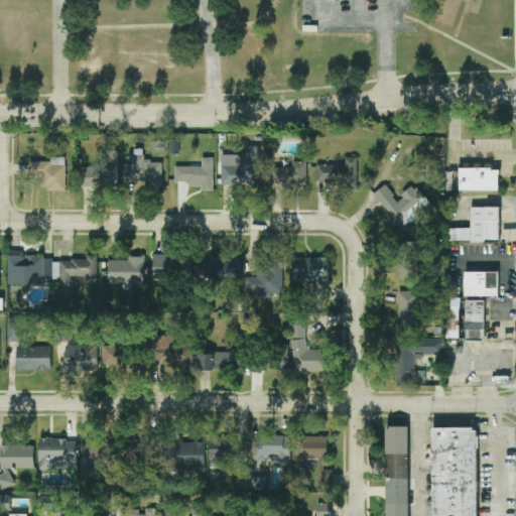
[(259,146),(247,146),(247,154),(222,155),(223,186),(260,185),(259,146)]
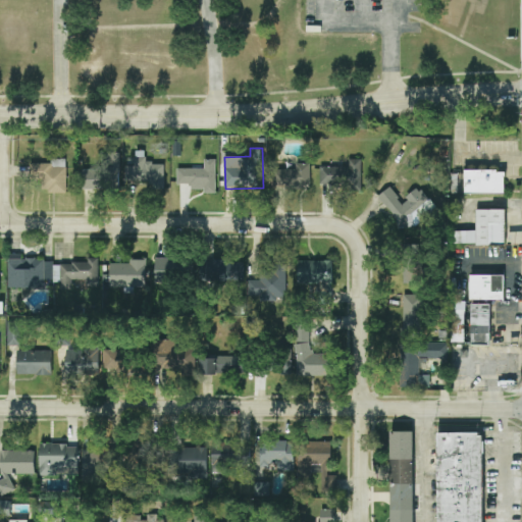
[(164,188),(164,164),(145,163),(145,152),(135,151),(135,166),(126,166),(126,187),(164,188)]
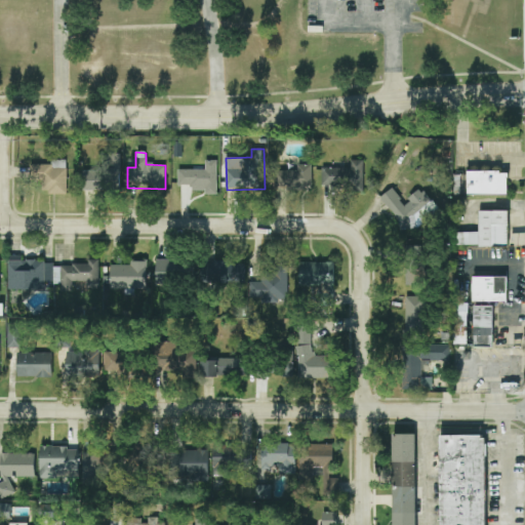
[(83,169),(82,191),(120,192),(121,154),(110,154),(110,169),(83,169)]
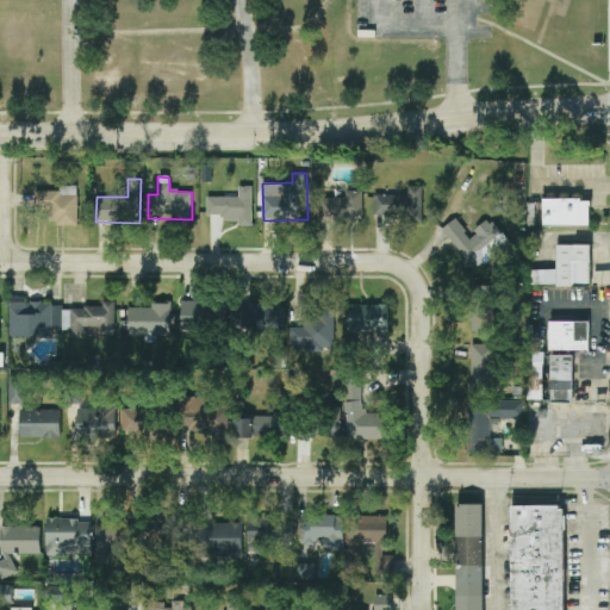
[(78,225),(78,186),(61,186),(61,192),(36,191),(36,209),(49,209),(49,225),(78,225)]
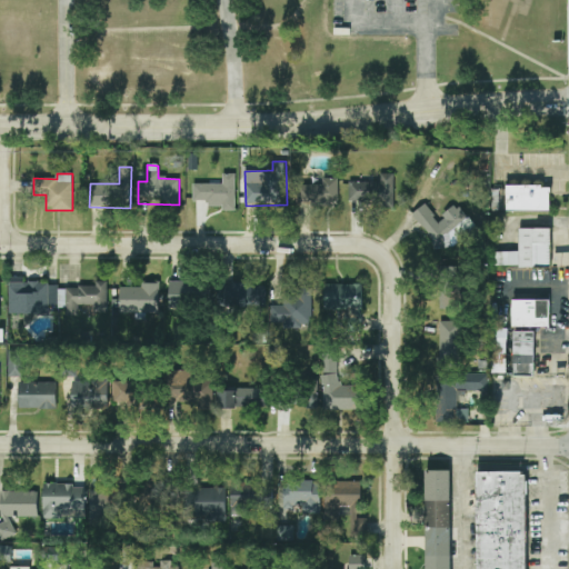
[(236,175),(223,175),(223,185),(193,183),(193,200),(209,200),(208,208),(236,208),(236,175)]
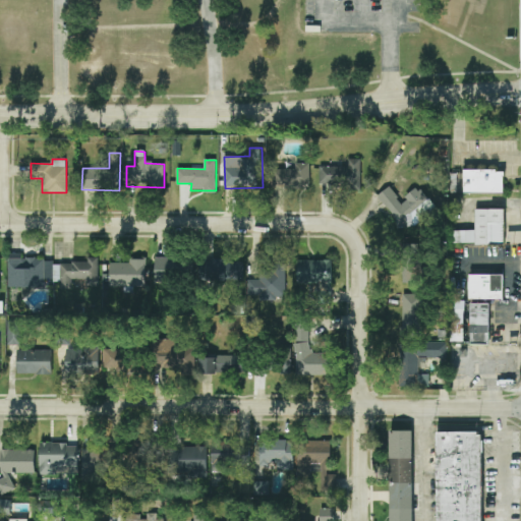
[(361,160),(349,160),(348,167),(320,166),(320,186),(360,186),(361,160)]
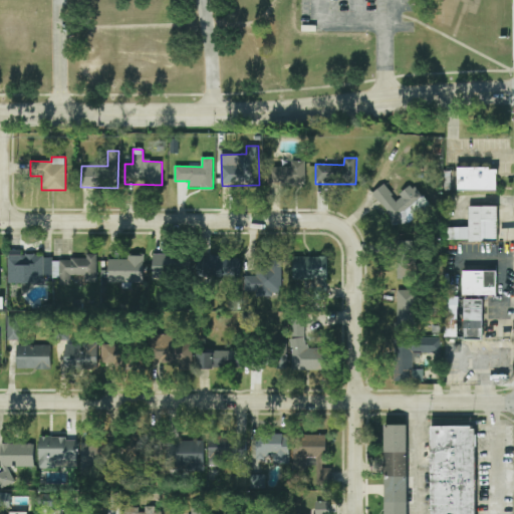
[(305,161),(291,162),(291,167),(274,167),(275,185),(306,184),(305,161)]
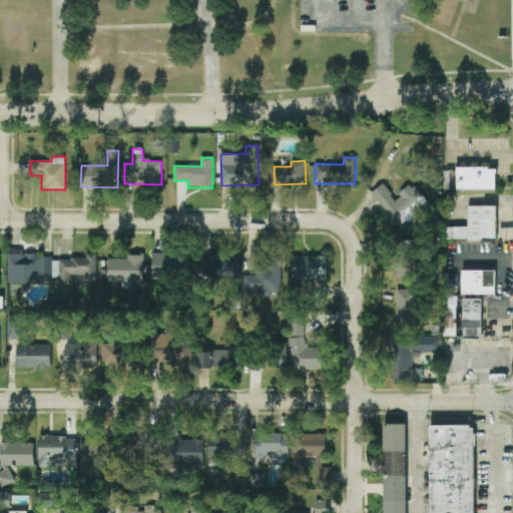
[(456,168),(457,191),(497,190),(496,167),(456,168)]
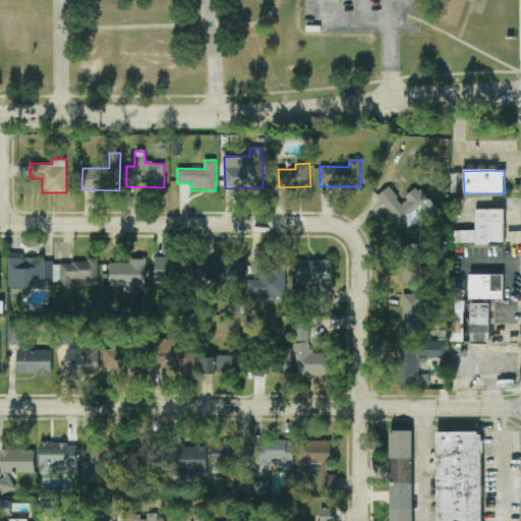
[(405,232),(437,208),(420,187),(401,201),(389,187),(378,195),(405,232)]
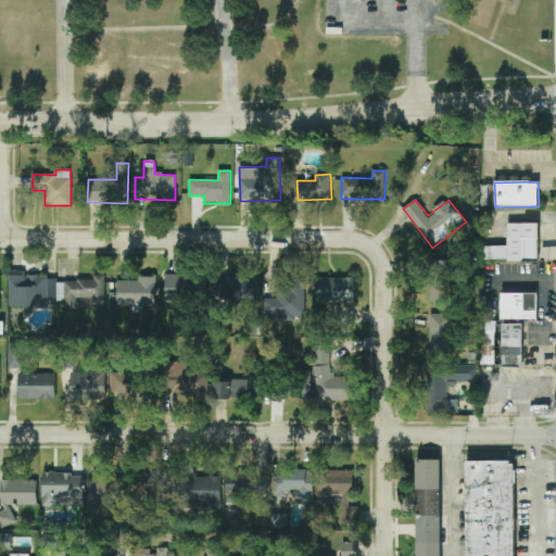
[(540,224),(507,223),(507,247),(484,245),(484,260),(539,261),(540,224)]
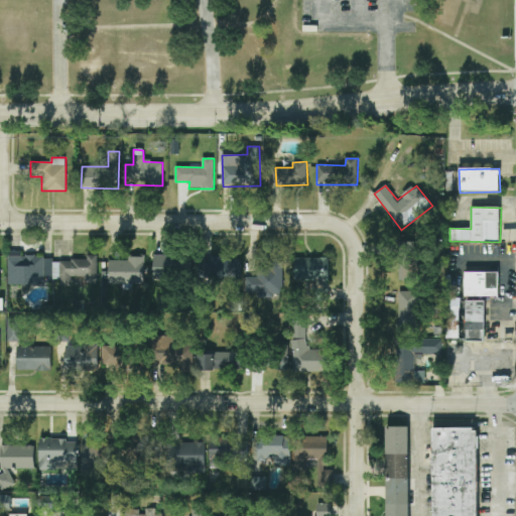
[(398,279),(416,280),(418,242),(399,242),(398,279)]
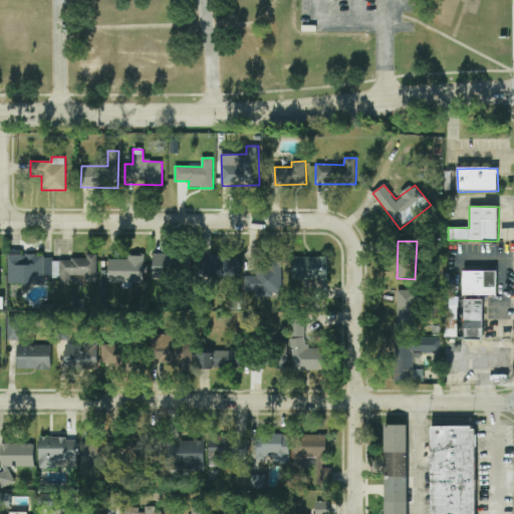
[(44,283),(44,275),(52,275),(52,256),(23,256),(23,250),(8,251),(8,283),(44,283)]
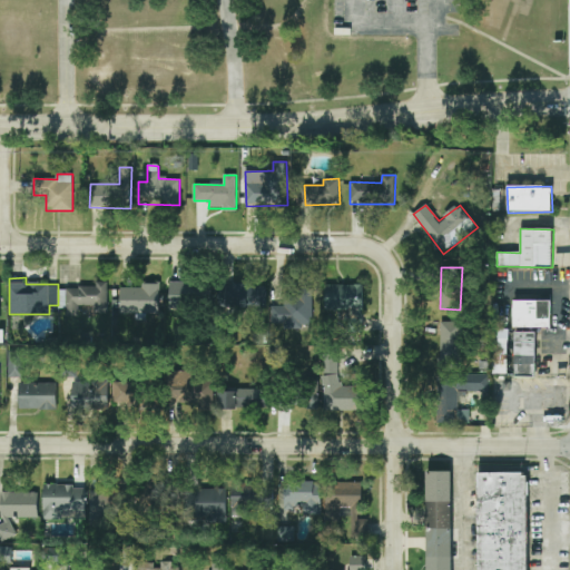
[(108,282),(97,282),(96,288),(59,287),(59,313),(79,313),(79,305),(95,305),(95,313),(107,313),(108,282)]
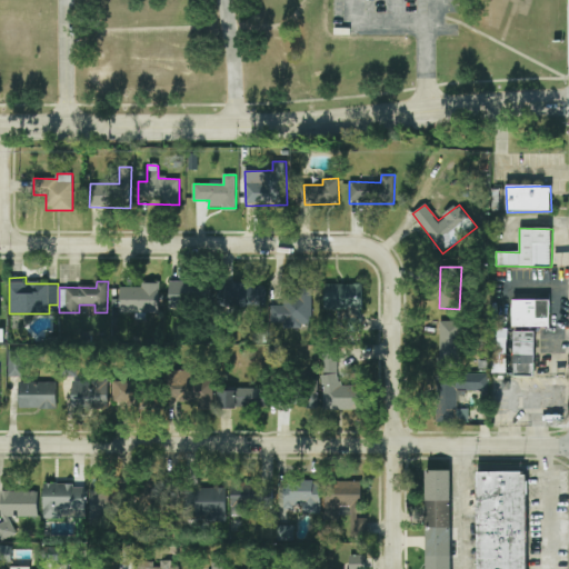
[(170,310),(198,310),(198,281),(170,281),(170,310)]
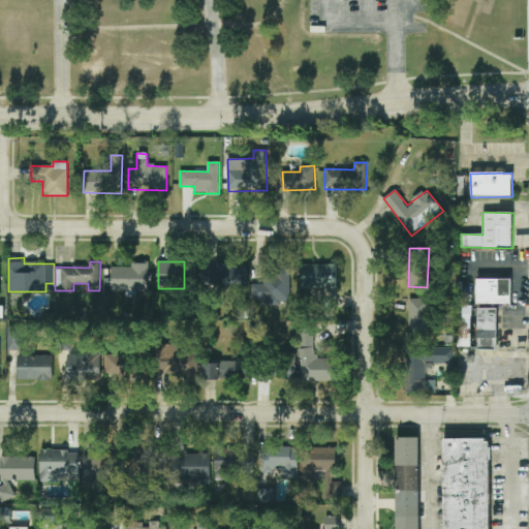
[(112,290),(148,291),(149,263),(131,262),(131,268),(113,267),(112,290)]
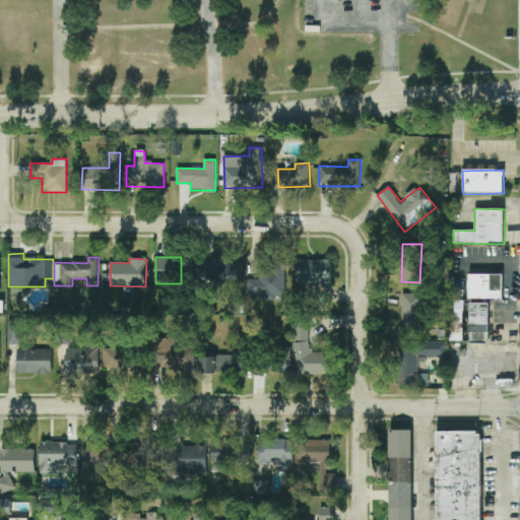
[(232,258),(198,259),(199,279),(233,278),(232,258)]
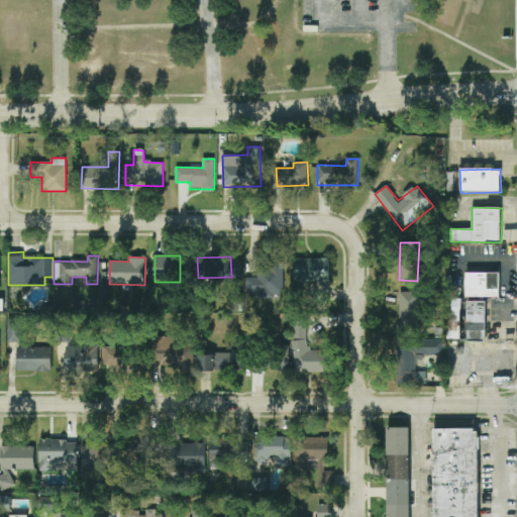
[(329,259),(296,257),(295,282),(329,283),(329,259)]
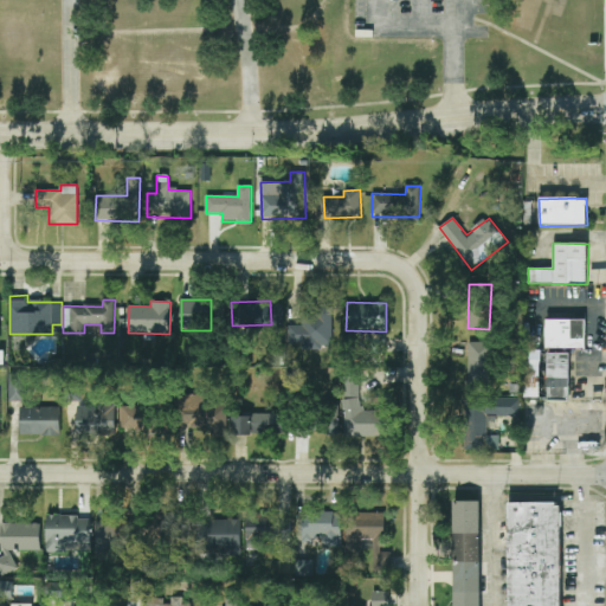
[(289,345),(302,343),(302,350),(333,349),(331,307),(314,308),(314,317),(303,318),(303,324),(288,326),(289,345)]
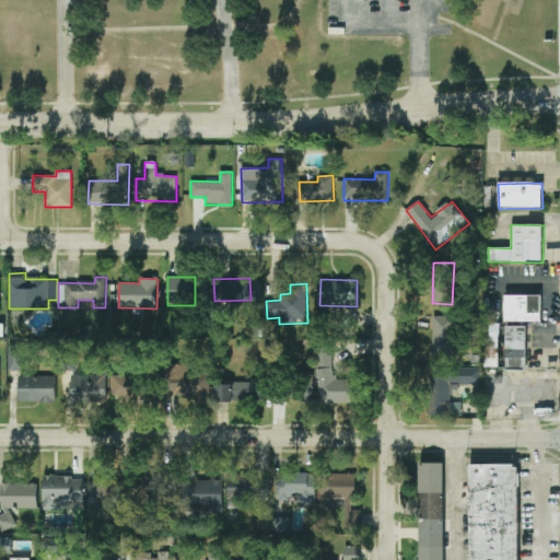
[(541,295),(504,295),(504,322),(541,322),(541,295)]
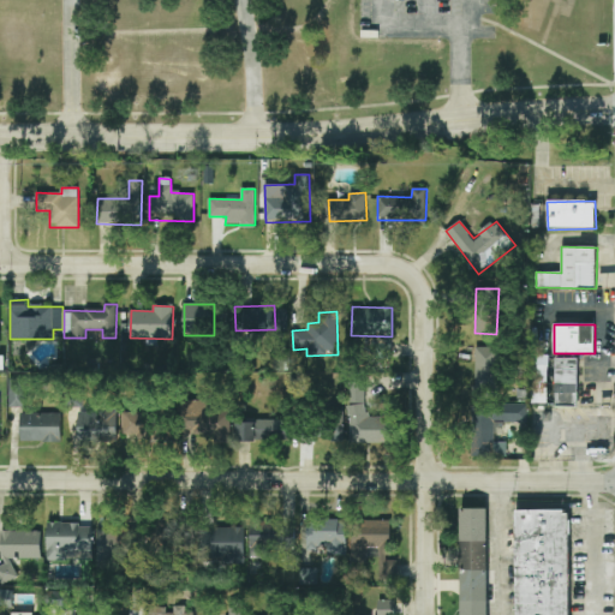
[(475,384),(499,384),(499,347),(476,347),(475,384)]
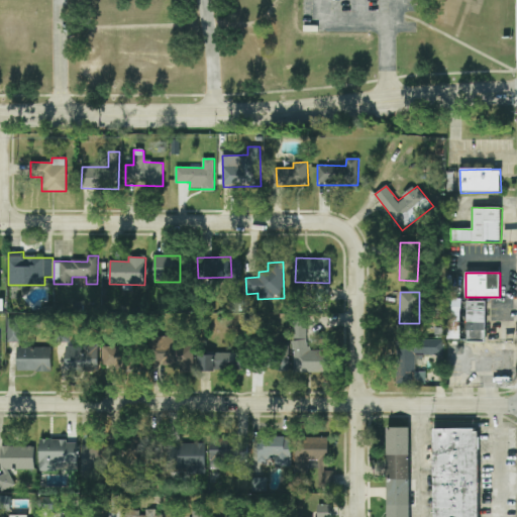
[(448,339),(460,339),(460,299),(448,299),(448,339)]
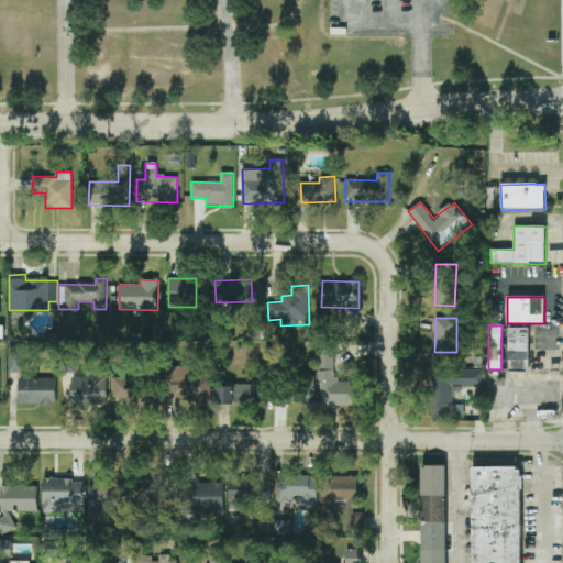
[(530,328),(509,328),(508,372),(529,373),(530,328)]
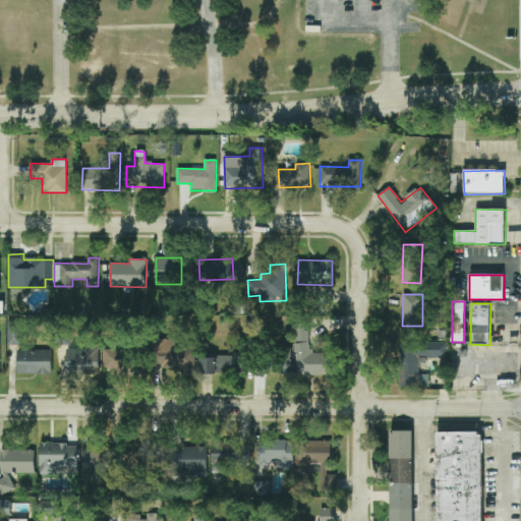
[(22,345),(22,321),(8,321),(8,345),(22,345)]
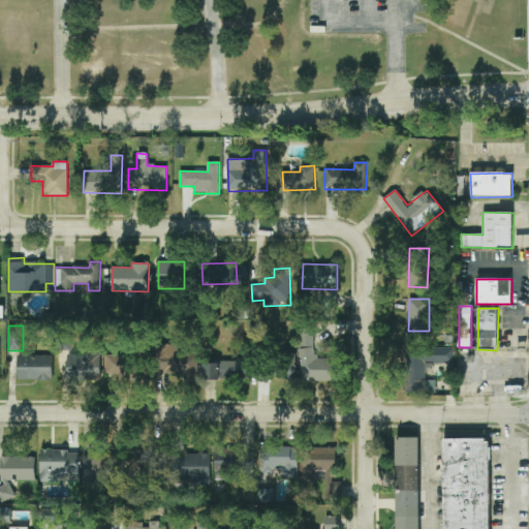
[(338,381),(338,355),(330,355),(330,359),(314,359),(315,325),(300,325),(300,380),(338,381)]
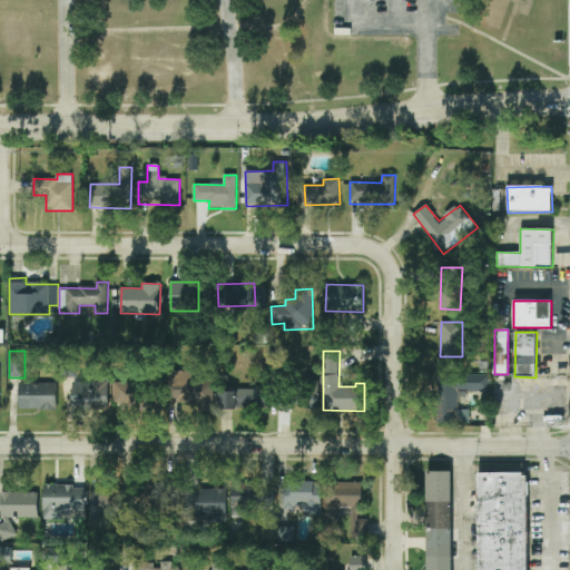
[(208,383),(192,382),(193,372),(175,371),(174,402),(208,403),(208,383)]
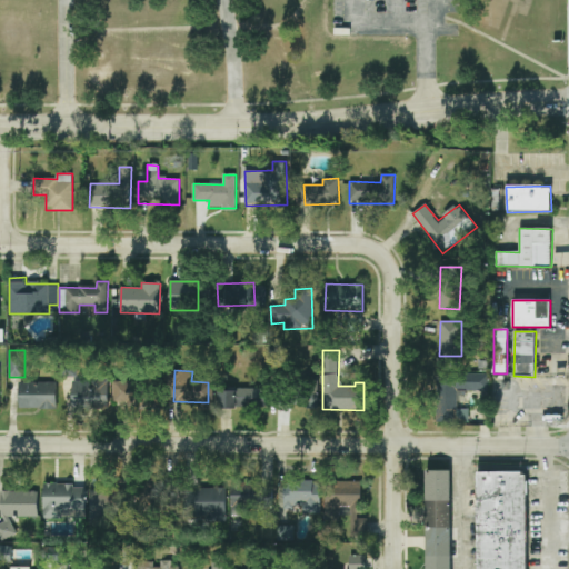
[(438,422),(469,421),(469,409),(459,409),(459,391),(489,391),(489,373),(437,375),(438,422)]
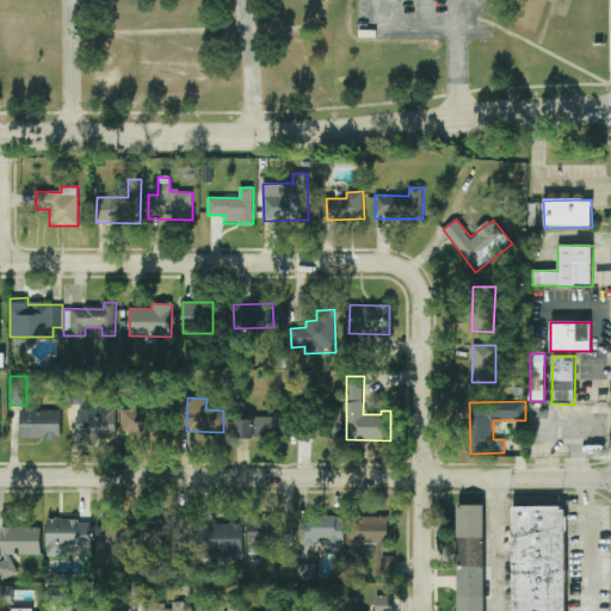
[(78,439),(117,439),(117,408),(78,409),(78,439)]
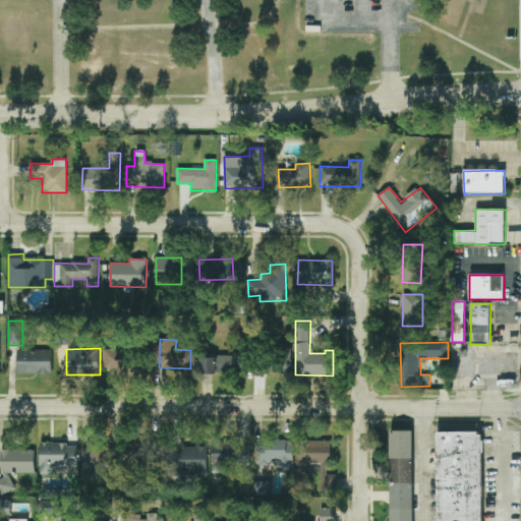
[(52,350),(18,350),(18,373),(52,374),(52,350)]
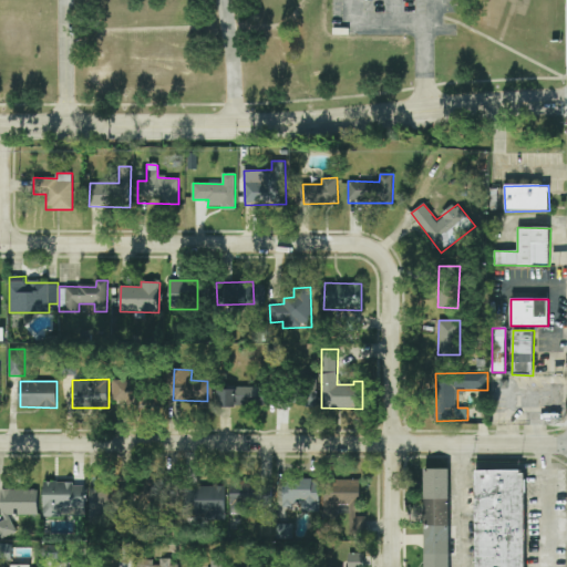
[(264,387),(238,388),(239,406),(265,405),(264,387)]
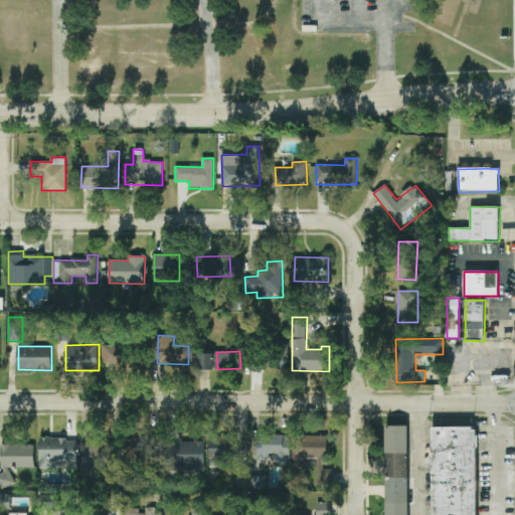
[(215,353),(198,353),(198,369),(214,370),(215,353)]
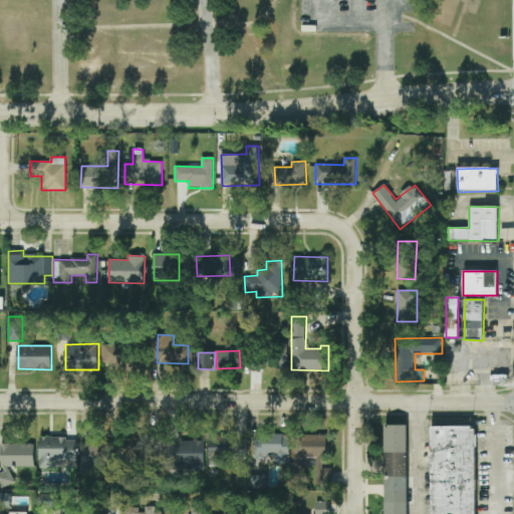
[(287,369),(287,352),(266,352),(266,368),(287,369)]
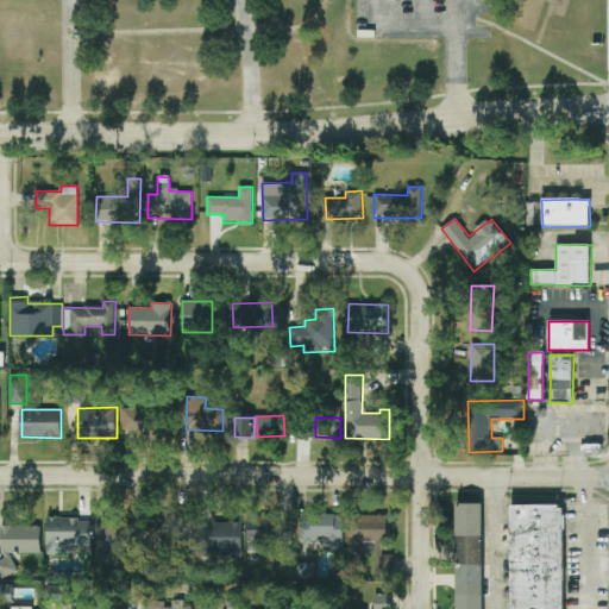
[(457,608),(457,504),(482,506),(482,608),(457,608)]
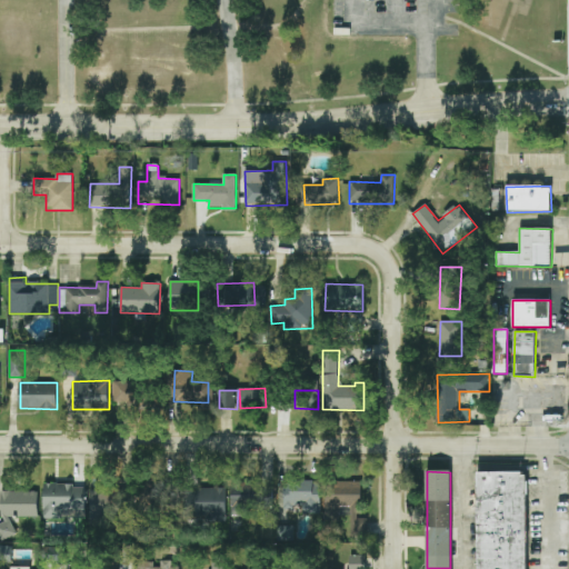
[(476,568),(476,473),(525,473),(526,568),(476,568)]
